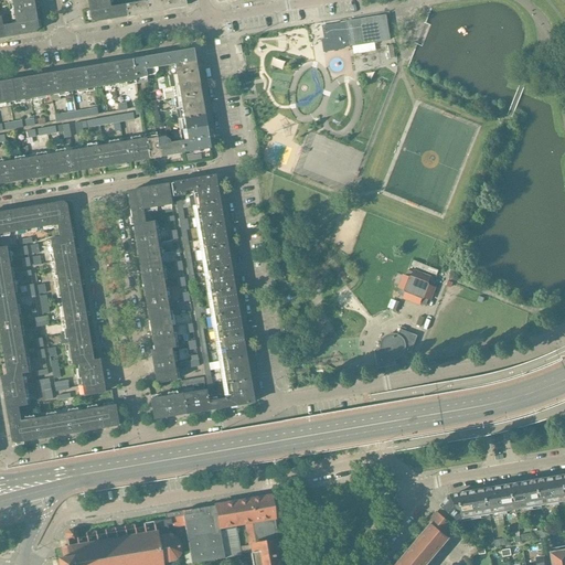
[(31,0),(10,0),(16,23),(35,20),(31,0)]
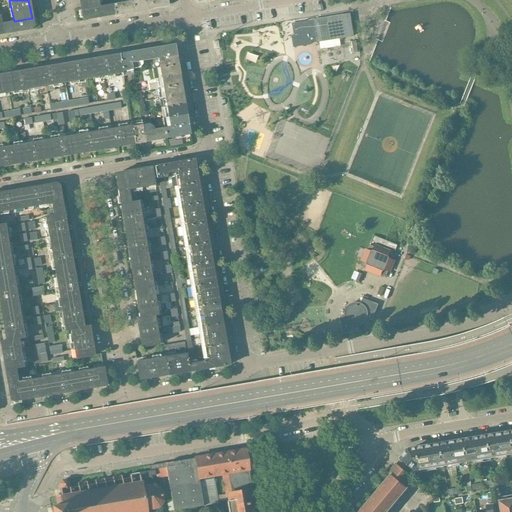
[(98,0),(79,0),(81,11),(99,7),(98,0)]
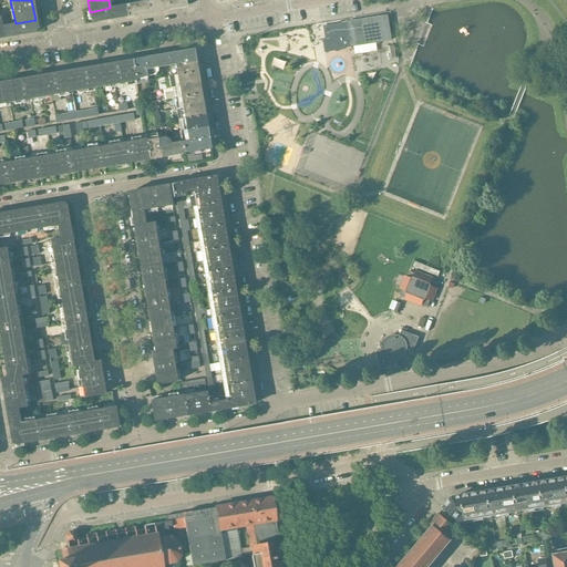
[(185,4),(184,0),(156,0),(145,2),(147,13),(182,8),(185,4)]
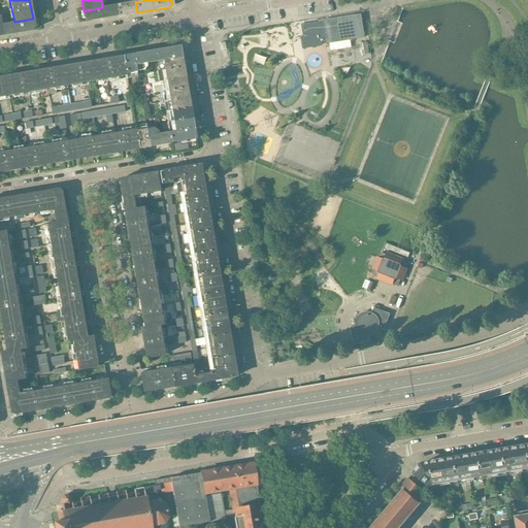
[(137,12),(135,2),(117,5),(118,15),(137,12)]
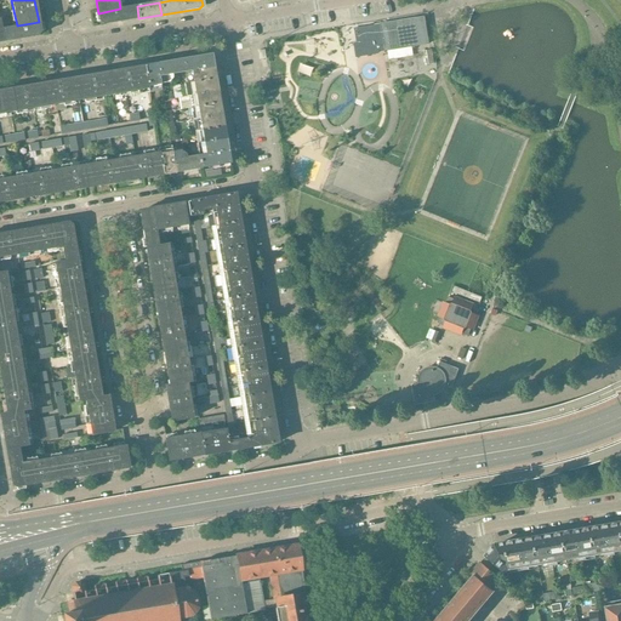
[(138,18),(137,6),(120,9),(98,13),(100,22),(103,24),(138,18)]
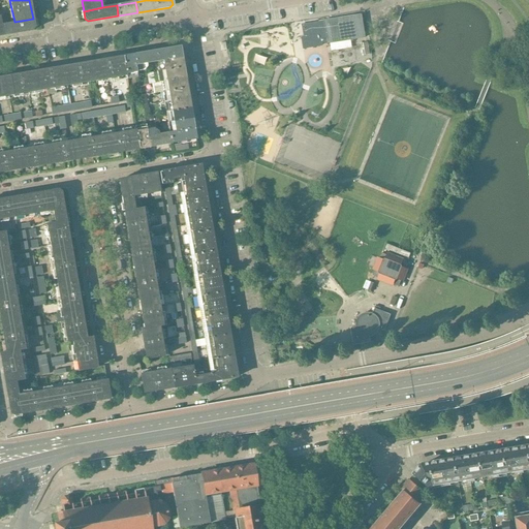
[(327,42),(327,43),(365,37),(361,16),(323,22),(324,26),(320,27),(319,22),(301,25),(303,37),(301,38),(303,49),(321,45),(320,43),(327,42)]
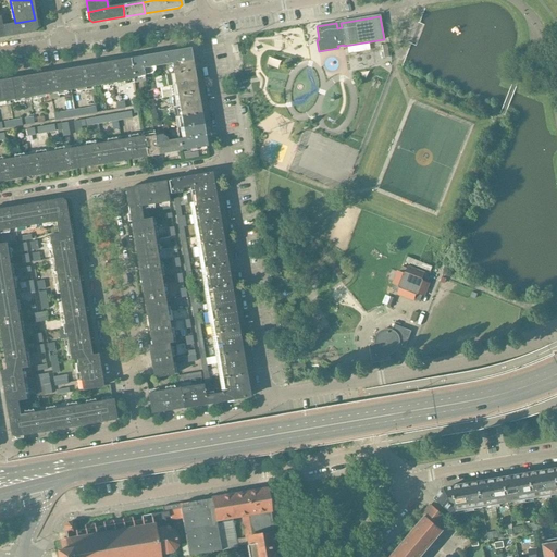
[(12,25),(1,27),(2,37),(34,33),(36,28),(35,20),(15,23),(15,24),(12,25)]
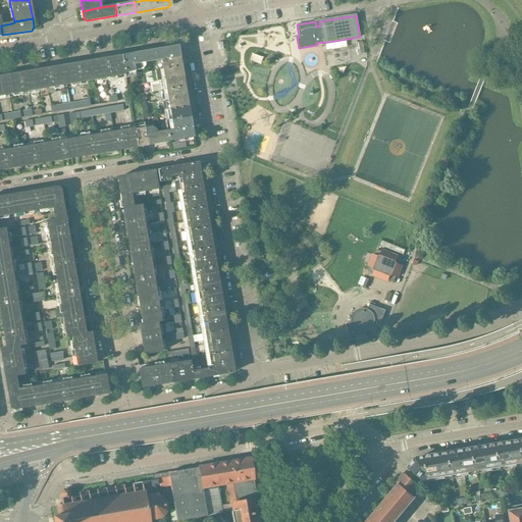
[(179,57),(177,47),(153,51),(155,61),(179,57)]
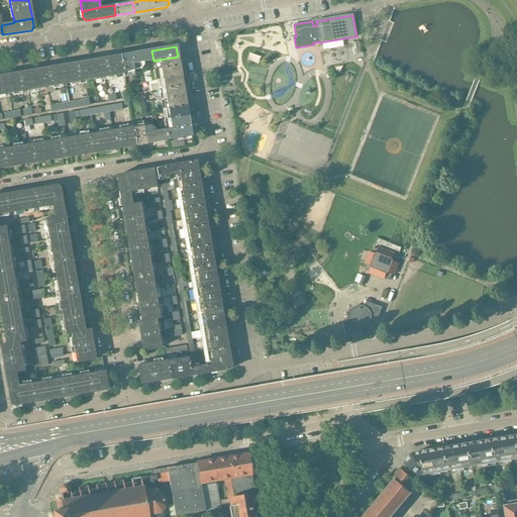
[(153,61),(151,50),(120,56),(123,75),(133,73),(133,71),(144,69),(143,63),(153,61)]
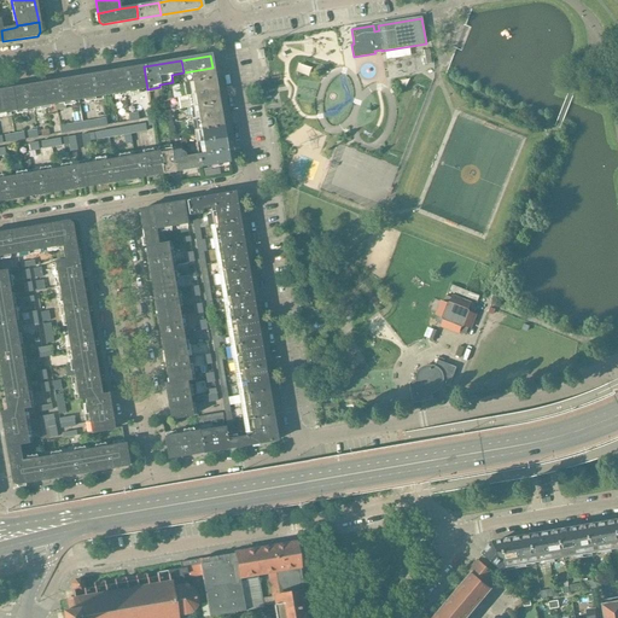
[(144,66),(110,73),(114,94),(147,89),(144,66)]
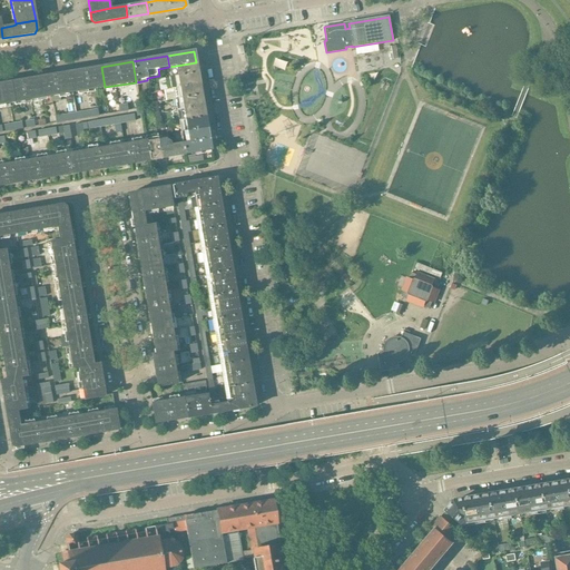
[(169,67),(172,78),(197,74),(196,62),(169,67)]
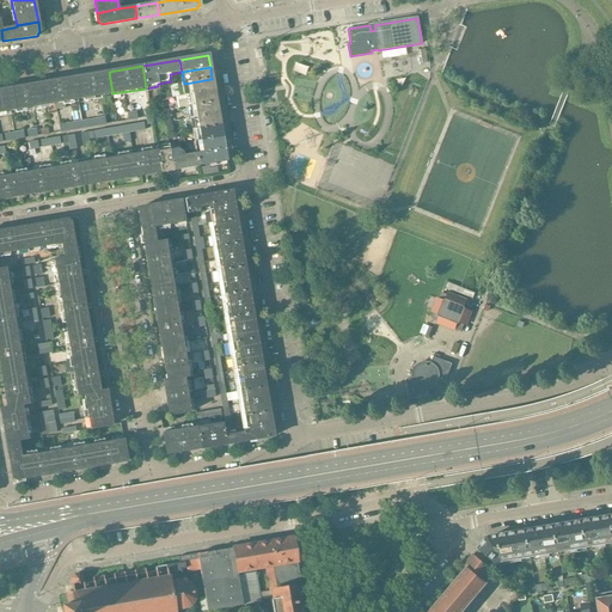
[(109,72),(74,78),(78,99),(112,93),(109,72)]
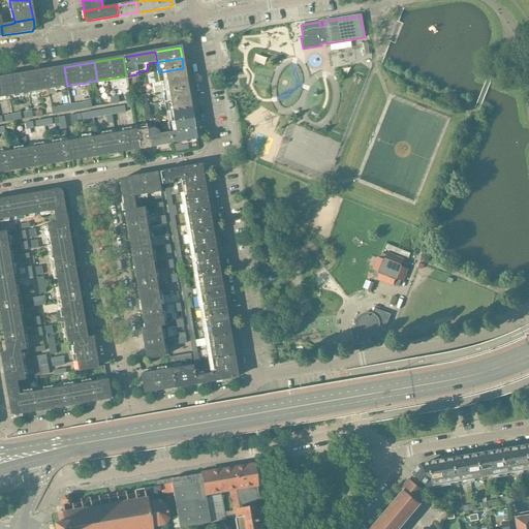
[(64,67),(35,72),(38,91),(67,86),(64,67)]
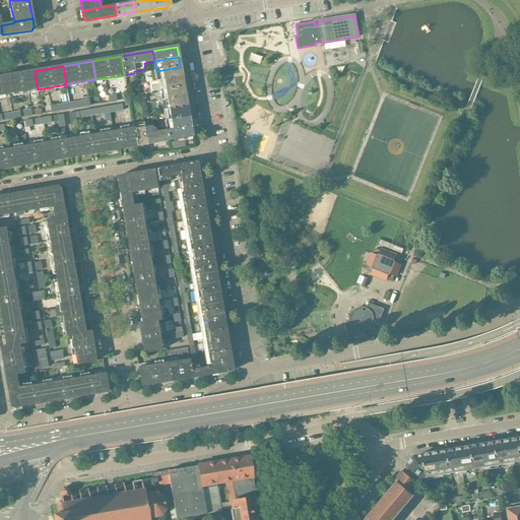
[(180,67),(156,71),(157,81),(182,76),(180,67)]
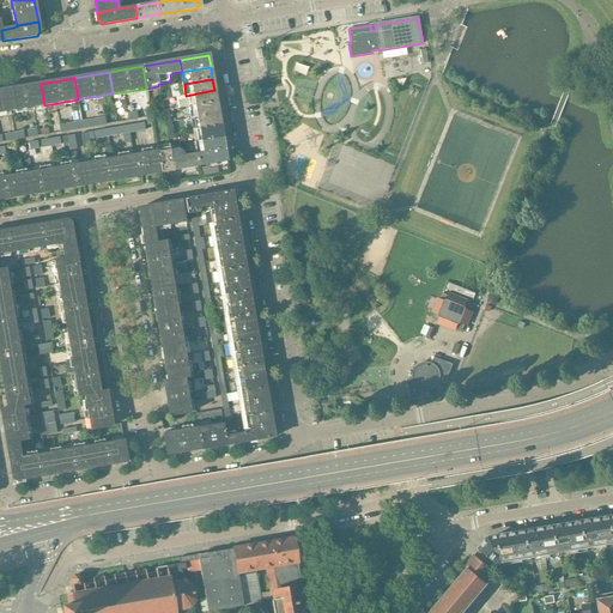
[(41,84),(6,90),(10,111),(44,105),(41,84)]
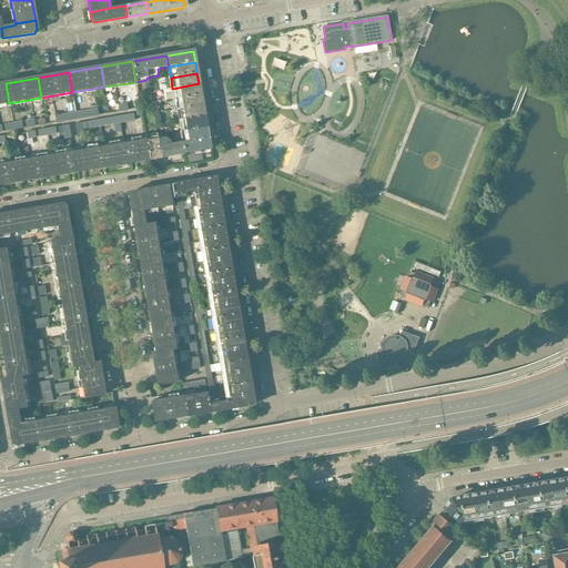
[(0,83),(0,104),(9,103),(6,83),(0,83)]
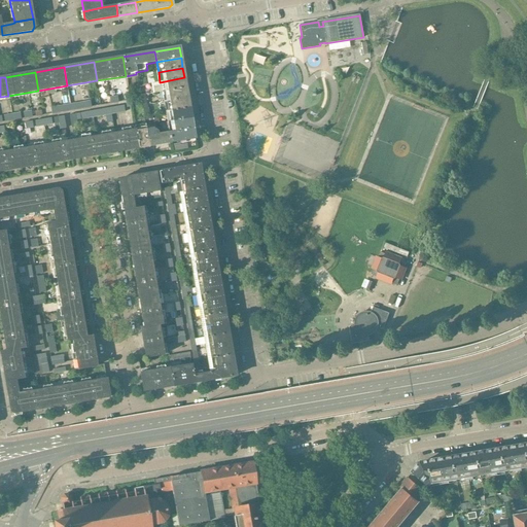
[(184,77),(160,82),(162,93),(186,89),(184,77)]
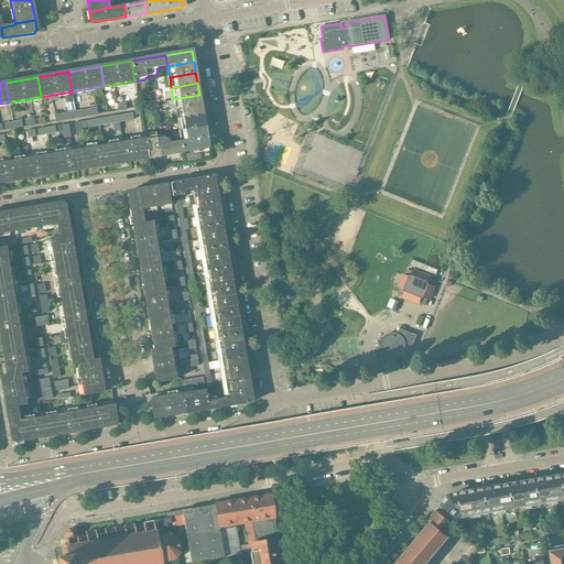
[(199,95),(173,99),(175,109),(201,105),(199,95)]
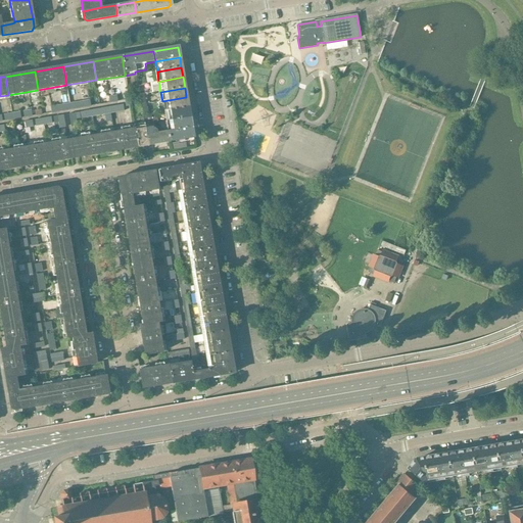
[(186,97),(162,101),(164,112),(188,107),(186,97)]
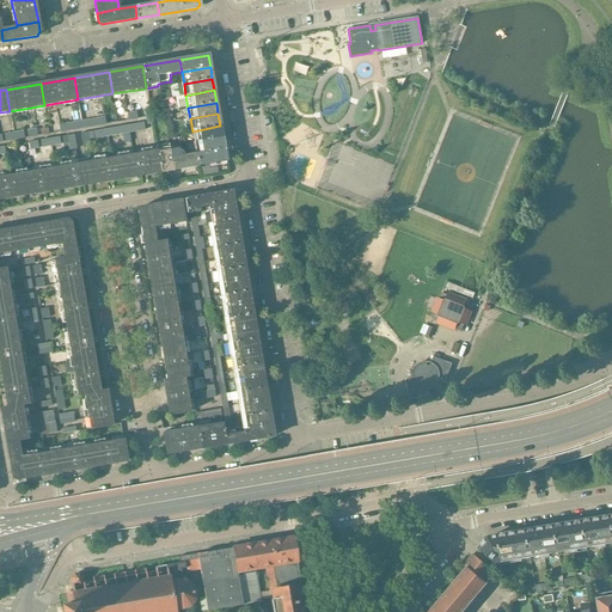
[(144,123),(120,127),(121,134),(145,130),(144,123)]
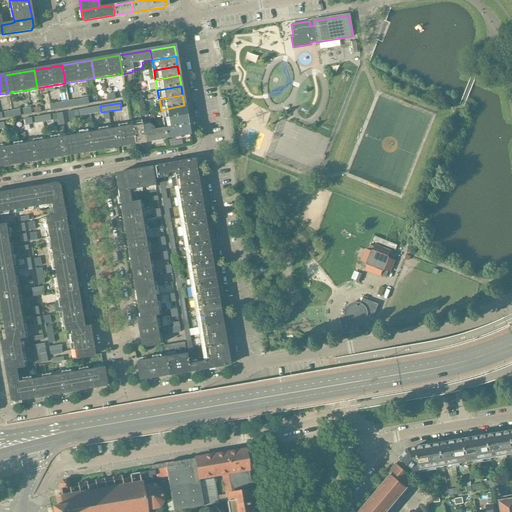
[(40,108),(34,108),(34,113),(47,111),(46,104),(40,105),(40,108)]
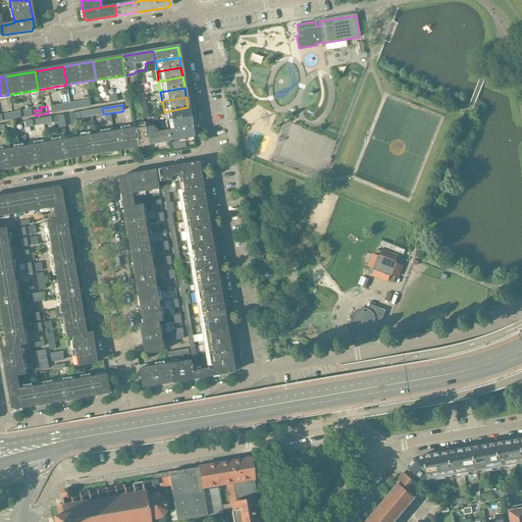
[(188,107),(164,112),(165,121),(190,117),(188,107)]
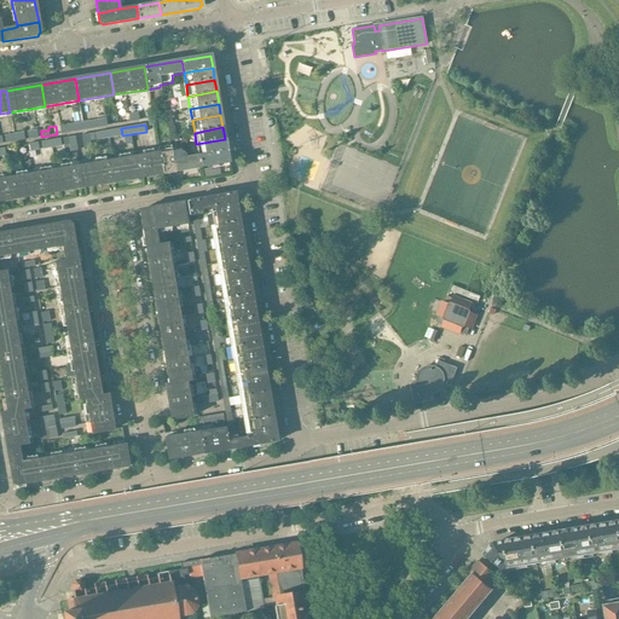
[(117,129),(98,132),(99,139),(119,137),(117,129)]
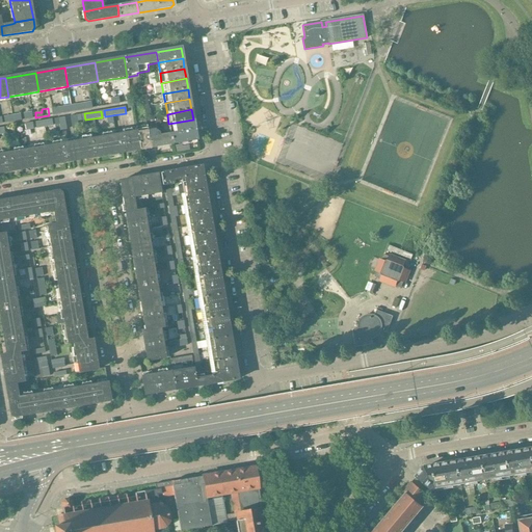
[(81,121),(80,114),(70,116),(72,129),(78,128),(77,122),(81,121)]
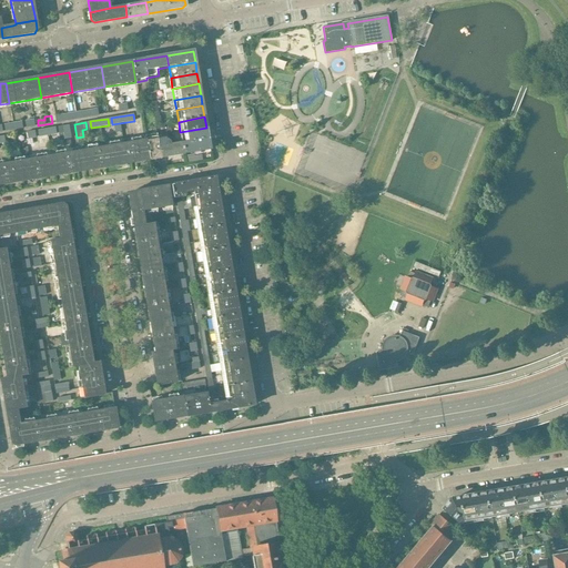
[(57,128),(59,134),(62,133),(64,140),(71,139),(68,125),(57,128)]
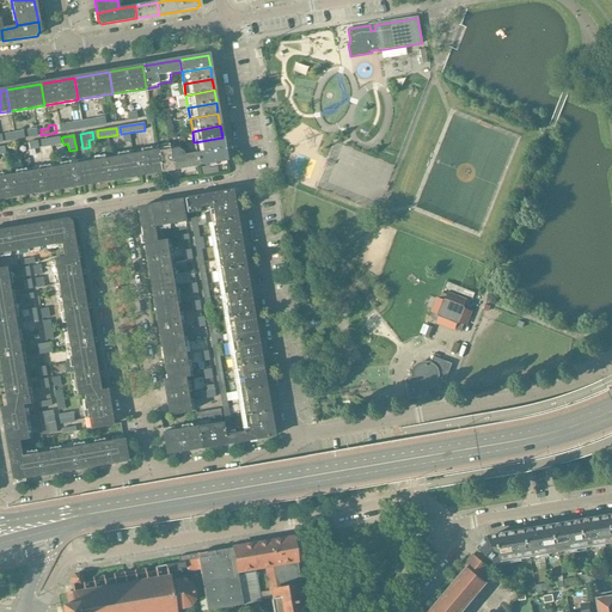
[(222,138),(194,142),(196,154),(225,150),(222,138)]
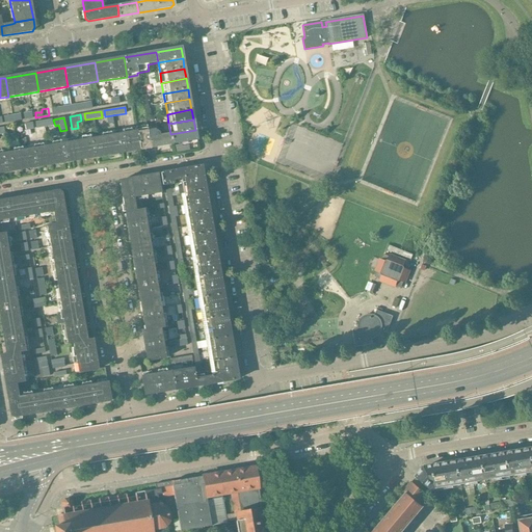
[(147,129),(136,131),(139,150),(150,148),(147,132),(147,129)]
